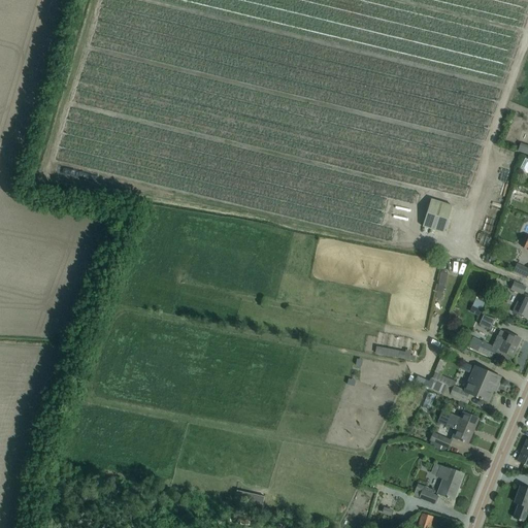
[(520,143),(518,152),(522,153),(527,155),(527,145),(525,144),(520,143)]
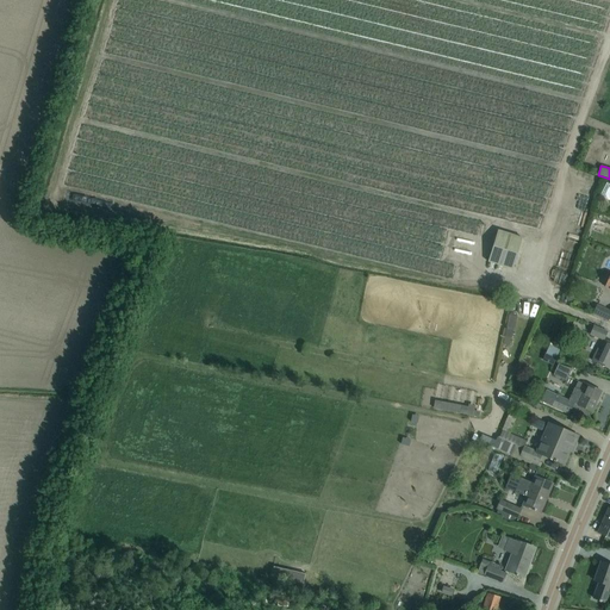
[(609,185),(605,184),(599,197),(607,200),(609,193),(609,185)]
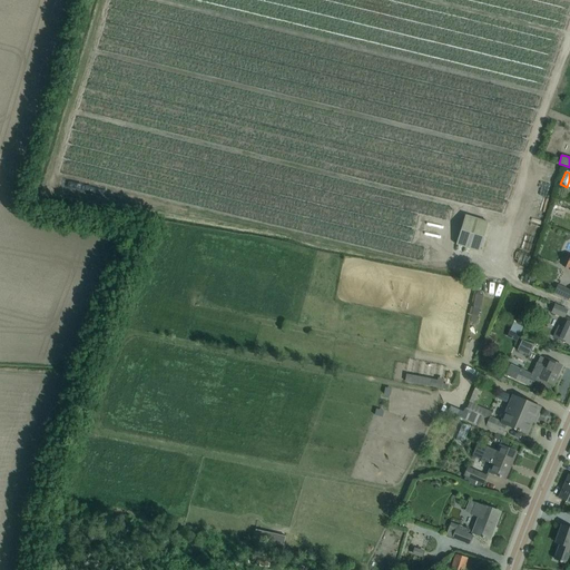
[(479,252),(488,223),(465,215),(455,245),(479,252)]
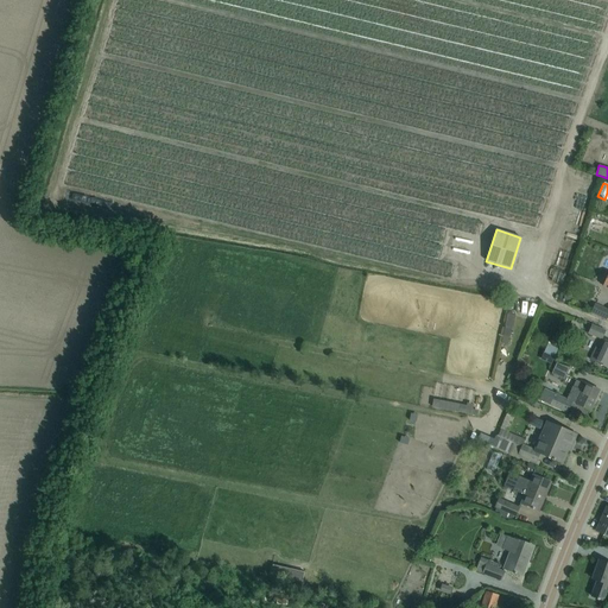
[(606,331),(591,324),(588,334),(601,340),(606,331)]
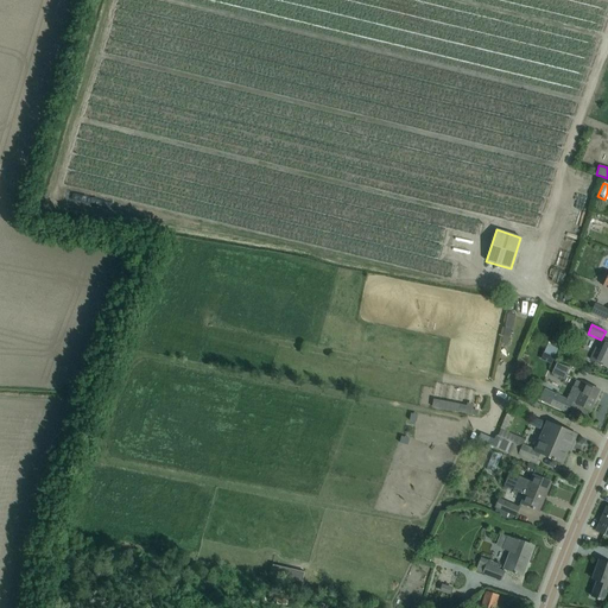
[(607,341),(605,340),(600,350),(595,348),(590,360),(607,367),(607,341)]
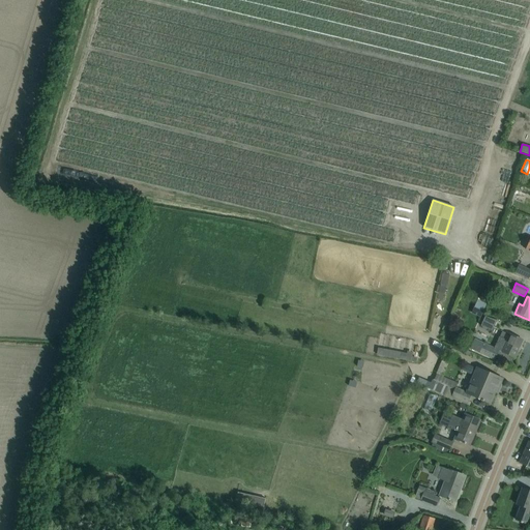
[(496,321),(484,317),(479,326),(491,331),(496,321)]
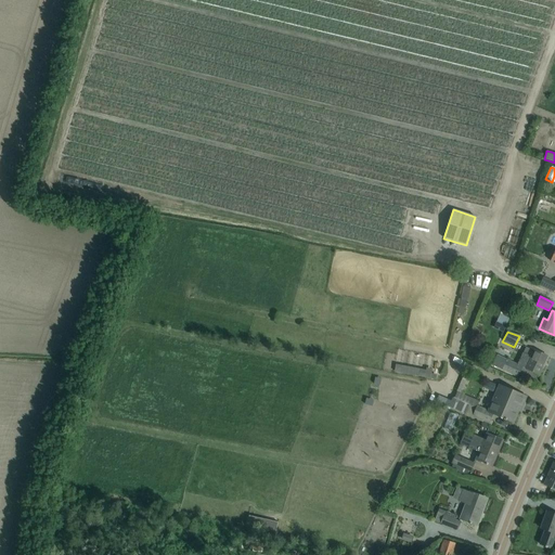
[(547,357),(538,351),(530,348),(528,355),(523,352),(517,365),(497,356),(492,365),(517,377),(523,366),(525,369),(539,375),(547,357)]
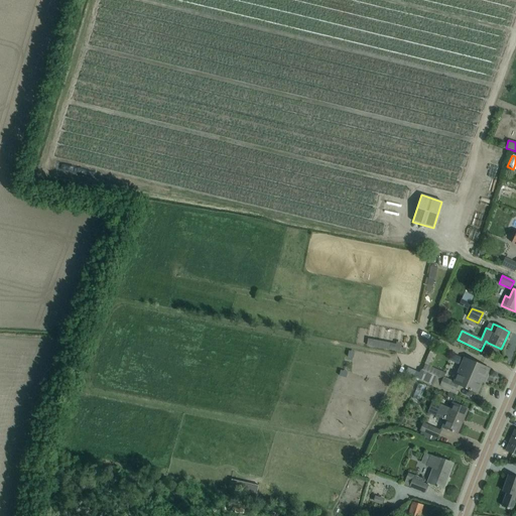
[(486,368),(477,364),(464,358),(454,382),(443,377),(439,386),(455,392),(458,385),(469,389),(468,390),(470,391),(471,390),(478,393),(482,383),(480,382),(486,368)]
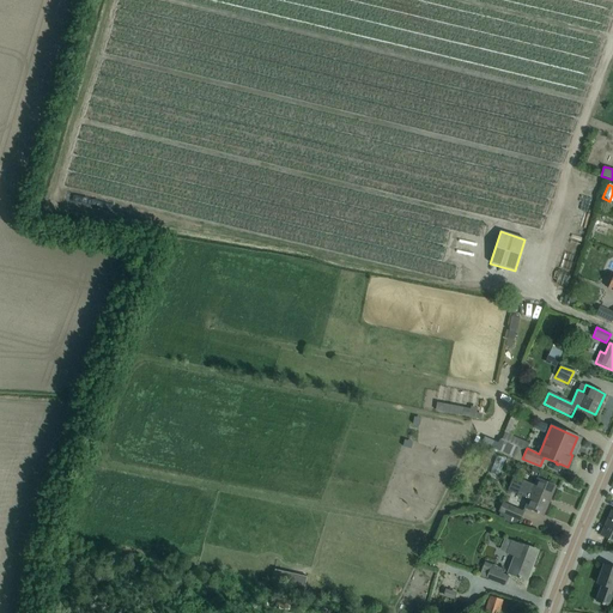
[(505,441),(501,449),(514,455),(519,447),(505,441)]
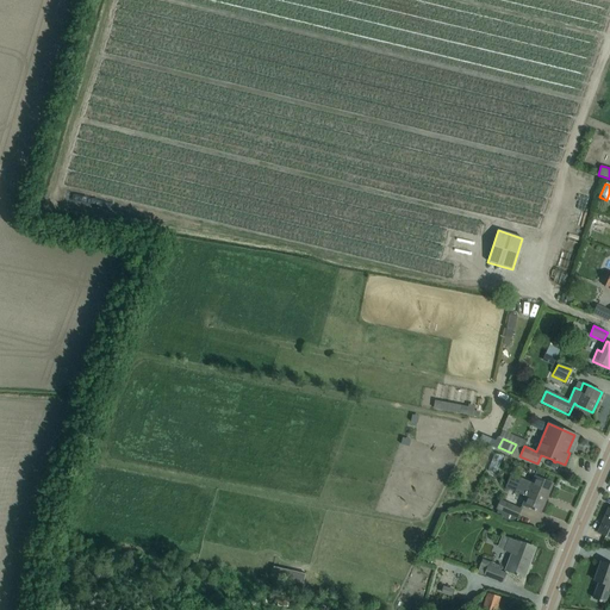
[(553,484),(542,479),(535,477),(529,489),(517,484),(514,491),(526,497),(522,504),(533,509),(533,510),(535,511),(535,510),(541,512),(540,511),(546,497),(547,497),(553,484)]
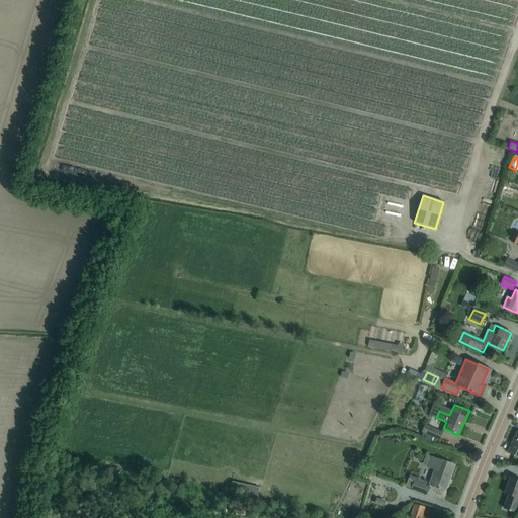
[(424,425),(421,432),(426,434),(424,438),(435,443),(437,438),(439,439),(442,432),(424,425)]
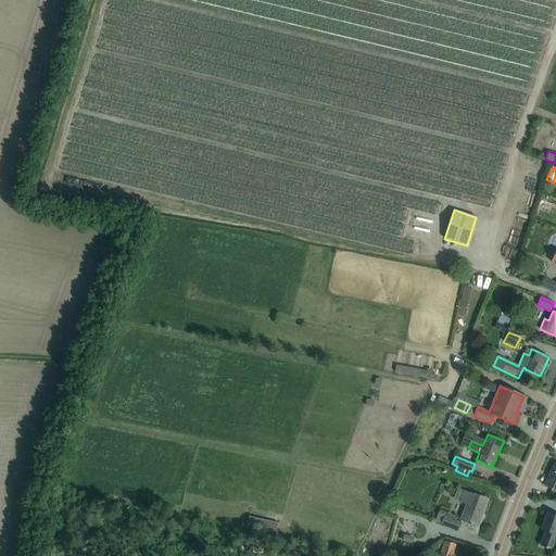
[(555,463),(554,463),(544,485),(554,490),(555,490),(555,463)]
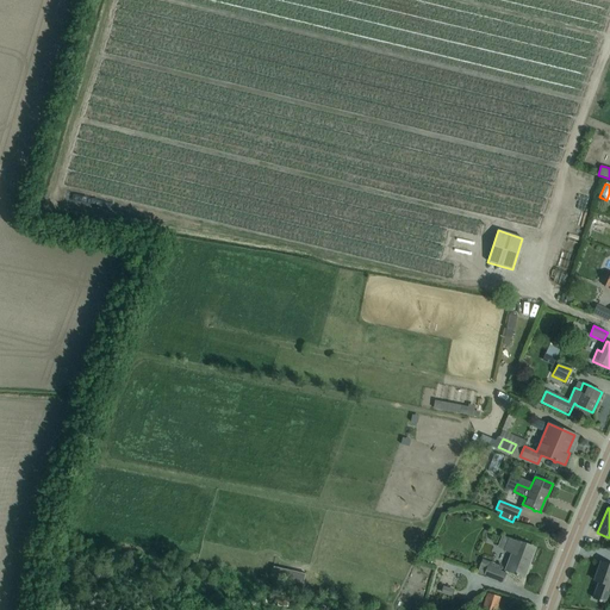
[(535,548),(524,543),(516,541),(509,539),(504,551),(512,553),(505,570),(516,574),(516,576),(517,576),(518,574),(524,577),(523,576),(528,562),(529,564),(535,548)]
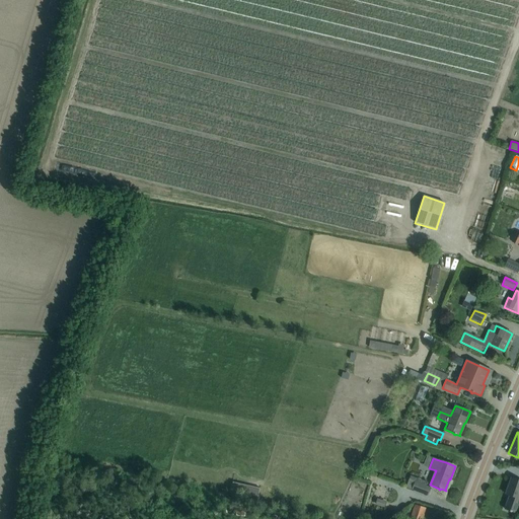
[(427,482),(411,475),(405,488),(427,495),(430,488),(425,487),(427,482)]
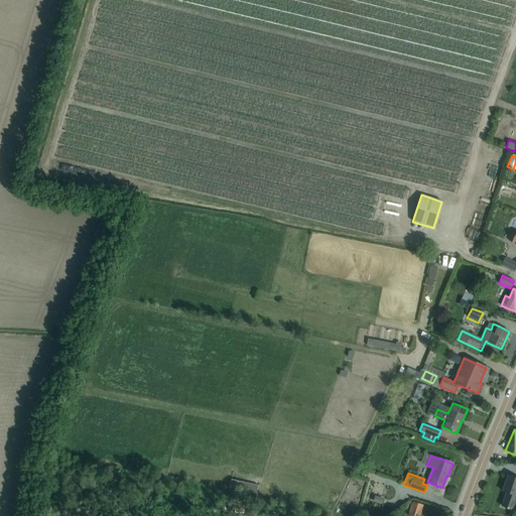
[(506,493),(502,505),(514,510),(515,504),(515,496),(515,493),(515,478),(509,476),(503,492),(506,493)]
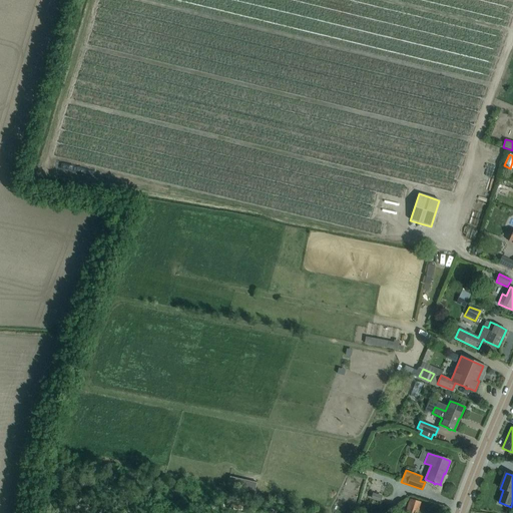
[(416,512),(420,502),(410,499),(406,512),(416,512)]
